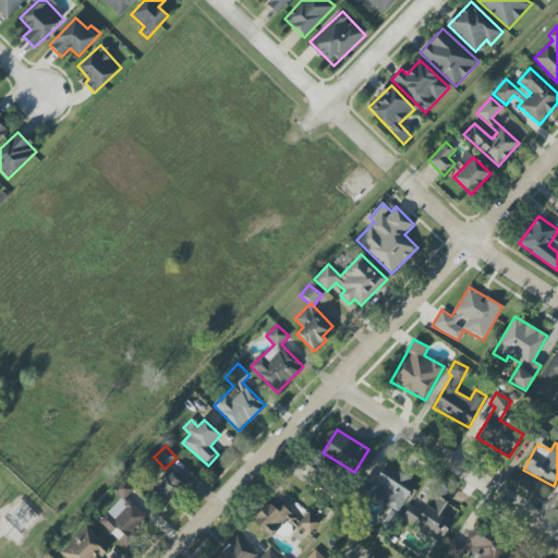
[(181,477),(165,471),(158,486),(150,483),(146,495),(170,505),(181,477)]
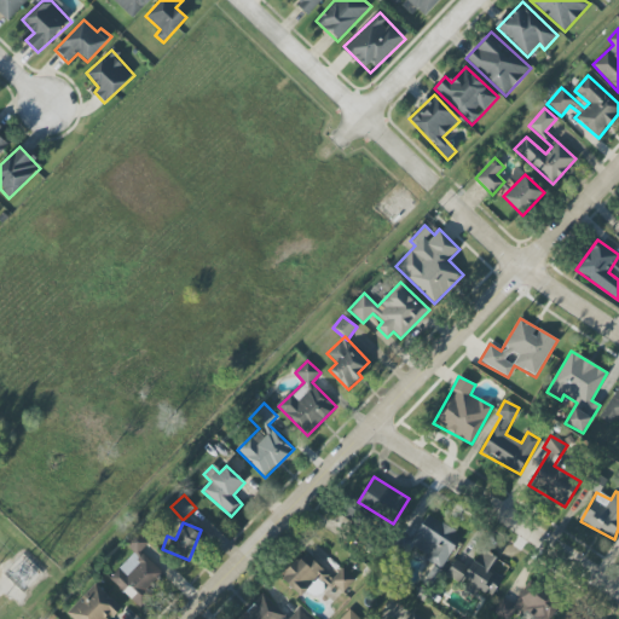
[(109,578),(136,605),(165,576),(140,553),(149,543),(138,532),(125,544),(134,554),(109,578)]
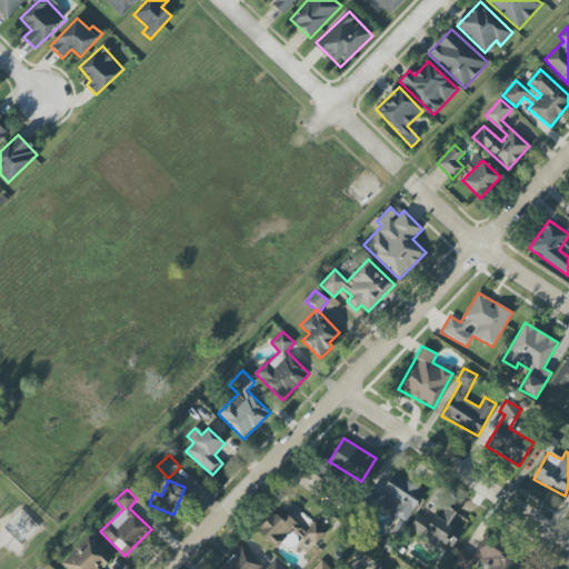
[(456,515),(443,507),(437,520),(421,510),(409,530),(438,548),(441,542),(452,548),(462,531),(450,523),(456,515)]
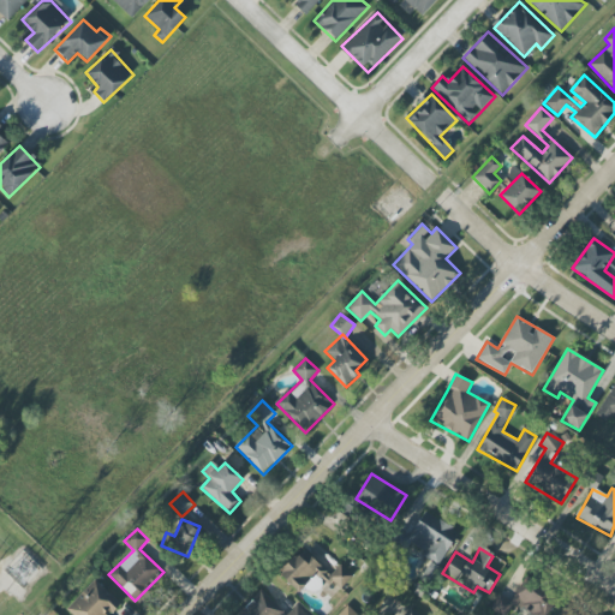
[(341,566),(329,575),(305,549),(280,573),(298,592),(317,575),(335,595),(353,578),(341,566)]
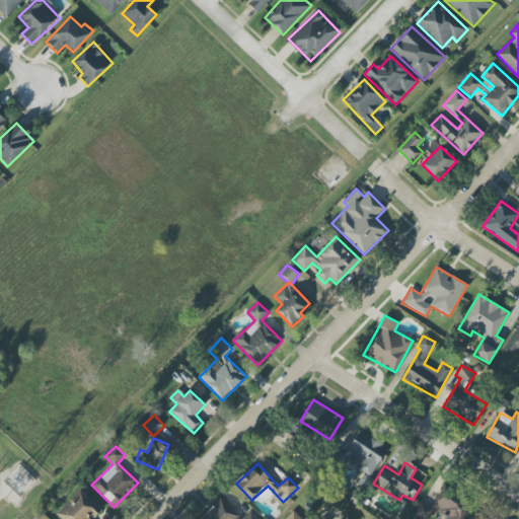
[(414,513),(421,518),(427,518),(434,510),(446,518),(461,518),(471,506),(446,488),(431,508),(422,501),(414,513)]
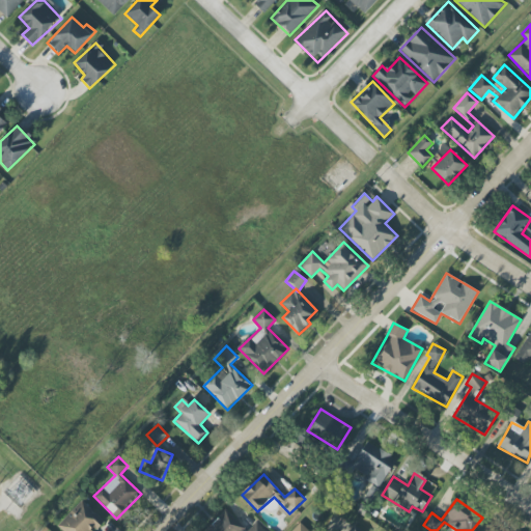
[(92,530),(103,521),(82,501),(57,527),(61,530),(92,530)]
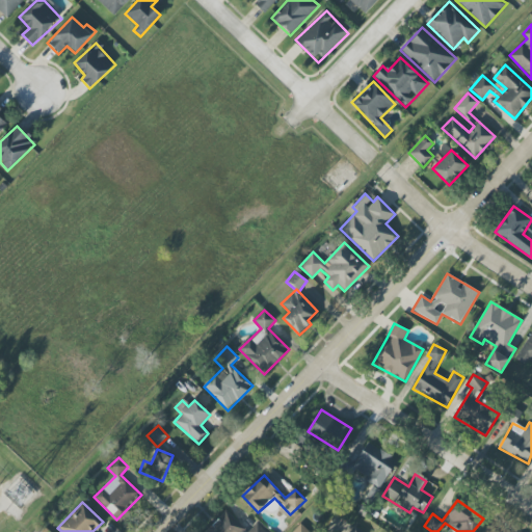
[(265,531),(257,523),(247,531),(246,531),(227,510),(204,531),(265,531)]
